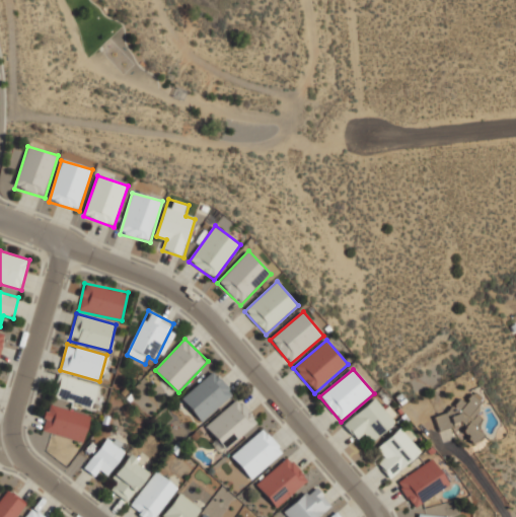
[(181,399),(204,424),(236,393),(215,370),(181,399)]
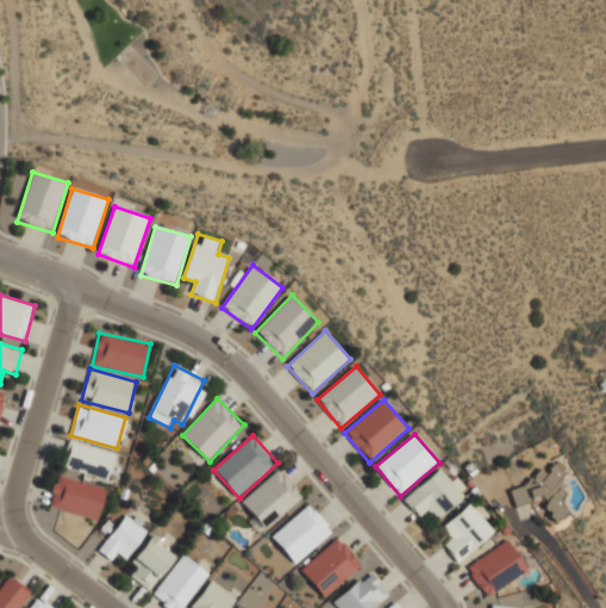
[(111,481),(117,453),(70,441),(63,469),(111,481)]
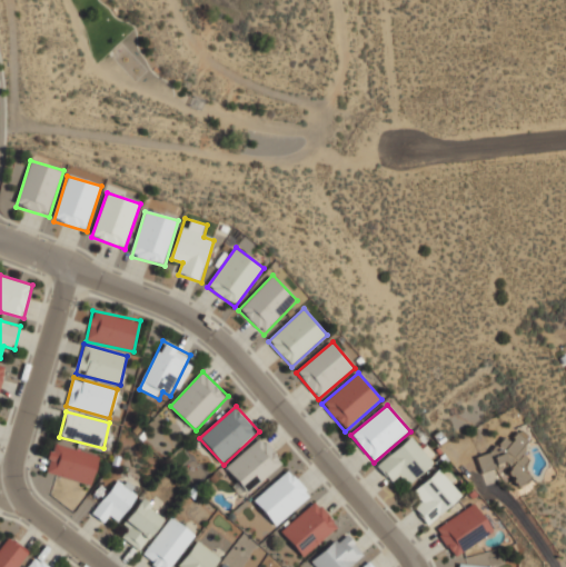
[(489,476),(502,465),(522,487),(533,478),(524,468),(532,461),(523,451),(530,444),(517,429),(478,464),(489,476)]
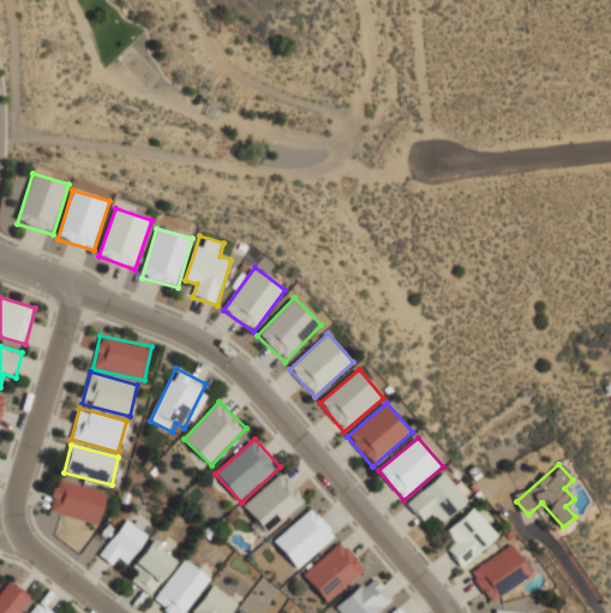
[(408,505),(425,524),(435,516),(444,525),(472,500),(445,471),(408,505)]
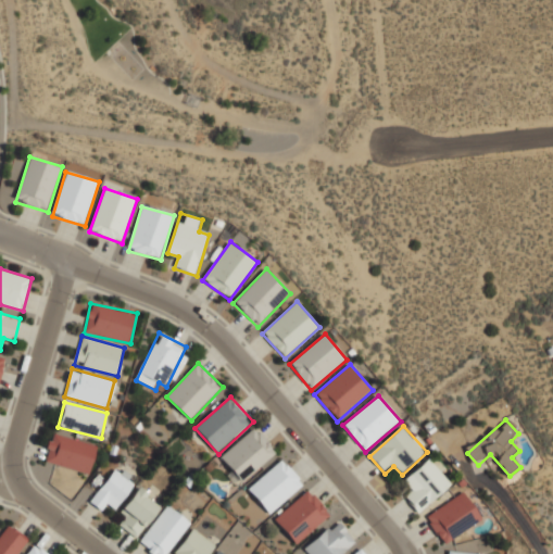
[(279,454),(258,427),(218,458),(239,485),(279,454)]
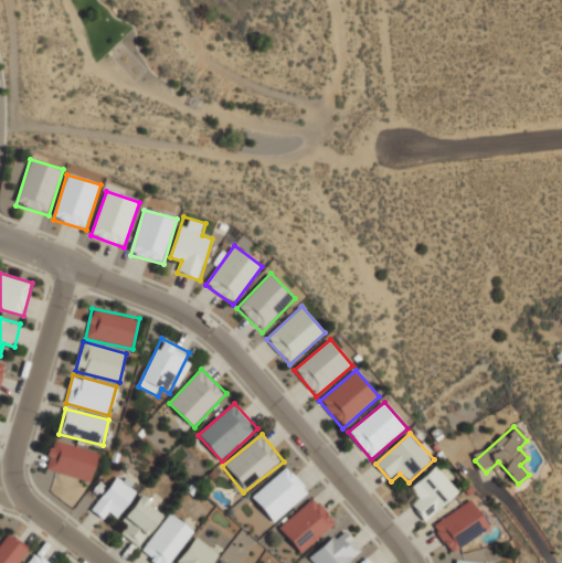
[(92,482),(99,453),(53,441),(45,470),(92,482)]
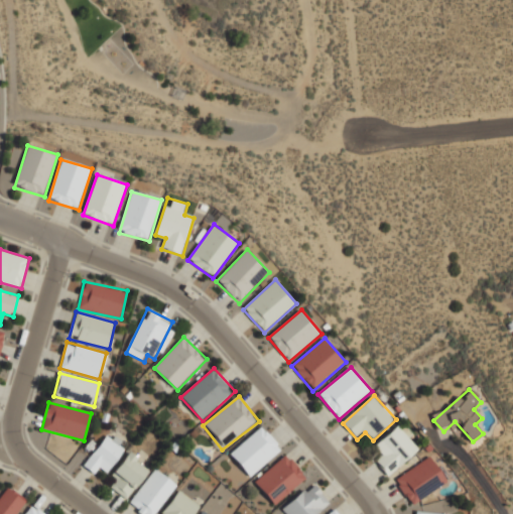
[(389,477),(420,451),(399,425),(376,444),(383,454),(375,461),(389,477)]
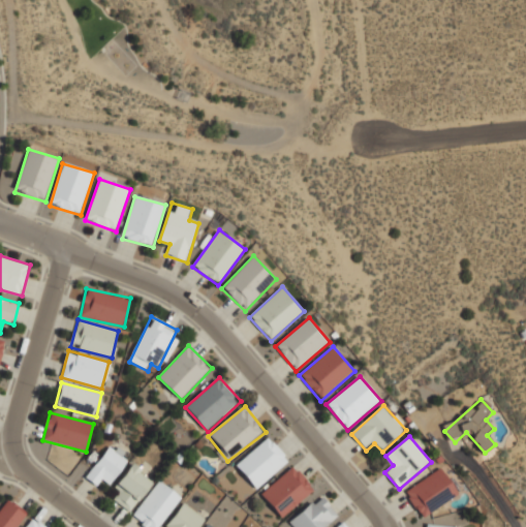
[(290,461),(270,437),(237,465),(257,490),(290,461)]
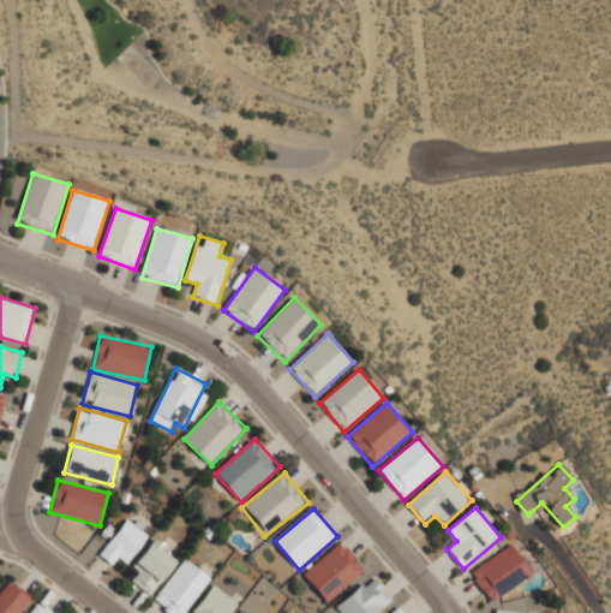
[(118,557),(127,565),(150,537),(129,519),(100,555),(112,564),(118,557)]
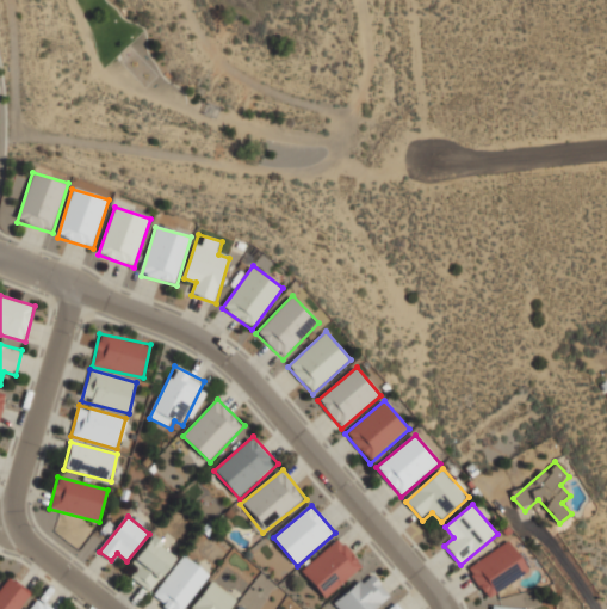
[(328,601),(365,564),(339,536),(302,573),(328,601)]
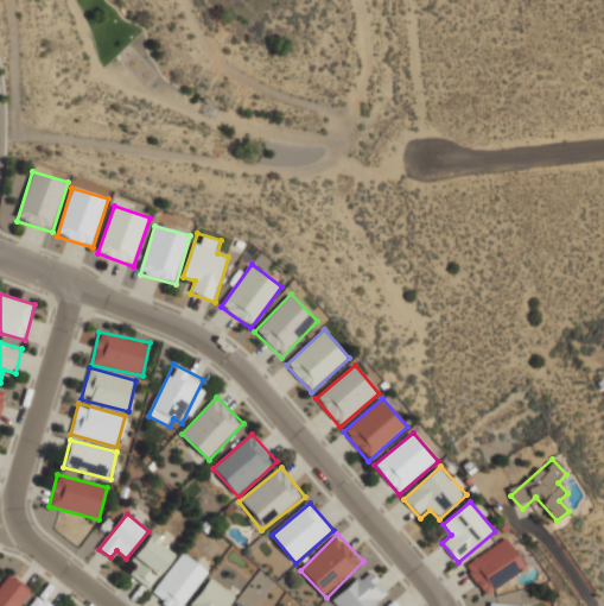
[(148,592),(177,555),(152,535),(132,561),(139,567),(131,578),(148,592)]
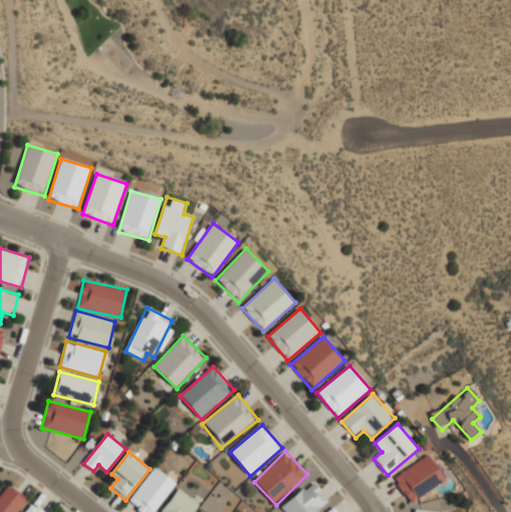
[(394,478),(411,504),(447,481),(430,454),(394,478)]
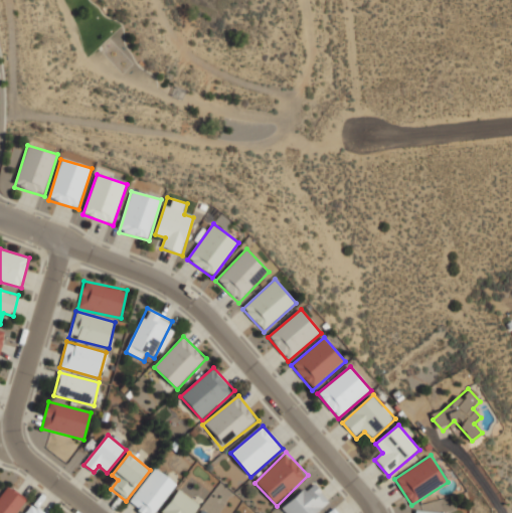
[(156,512),(178,485),(157,469),(129,503),(140,512),(156,512)]
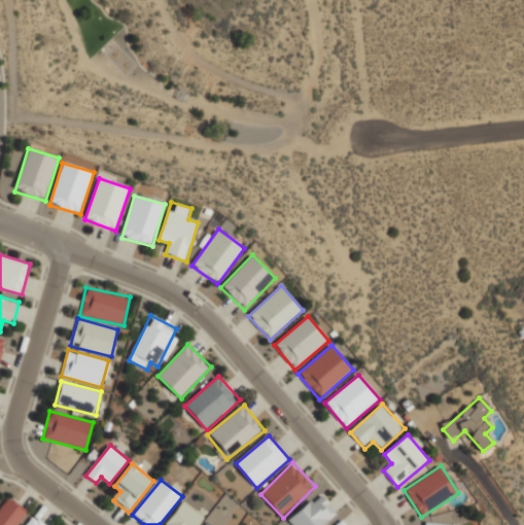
[(326,524),(340,513),(320,492),(288,522),(290,524),(326,524)]
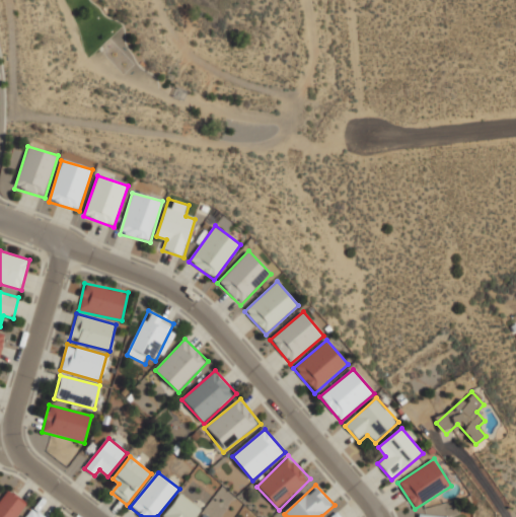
[(0,502),(0,516),(18,516),(27,505),(9,490),(0,502)]
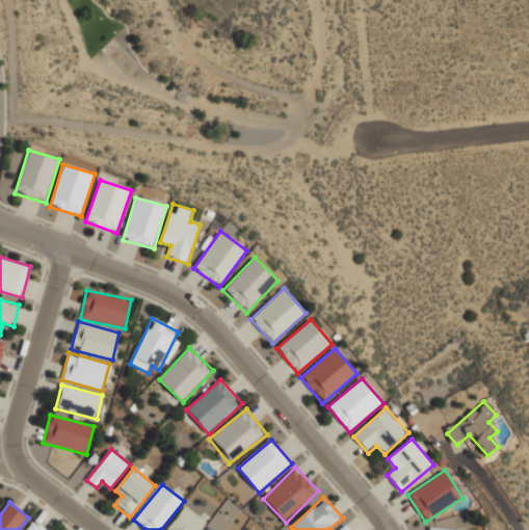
[(201,529),(207,521),(184,506),(169,529),(201,529)]
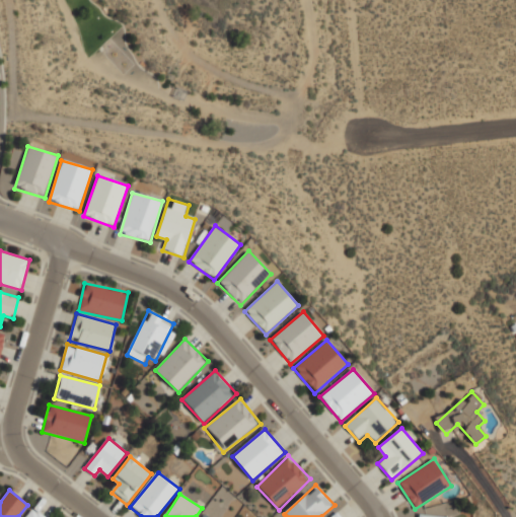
[(45,516),(32,508),(26,516),(45,516)]
